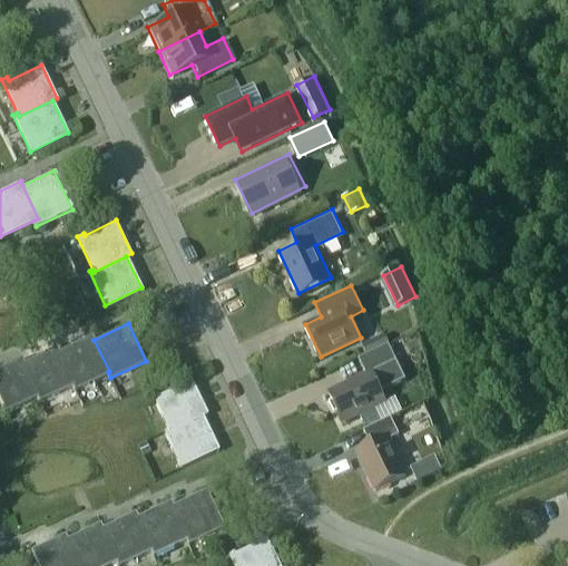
[(368,351),(389,340),(384,332),(363,342),(368,351)]
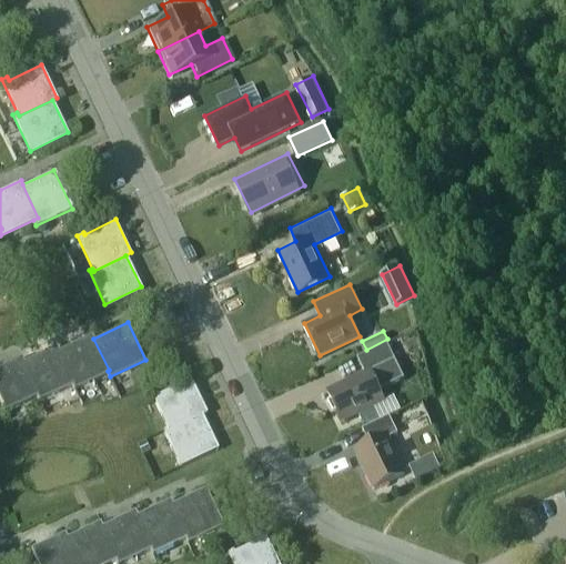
[(109,370),(93,339),(91,333),(59,349),(74,381),(72,382),(74,386),(108,371),(109,370)]
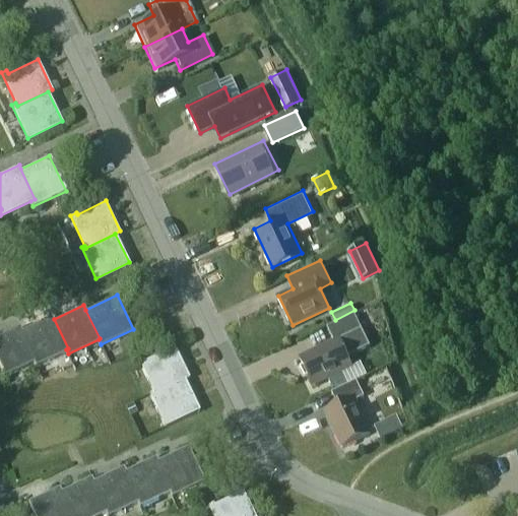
[(363,327),(354,311),(327,324),(334,338),(301,356),(314,383),(329,375),(343,368),(352,364),(349,357),(373,344),(364,326),(363,327)]
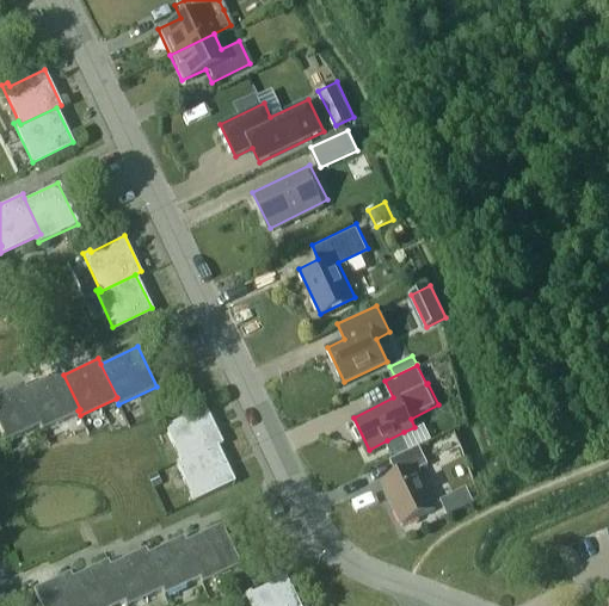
[(80,409),(63,375),(61,369),(26,385),(43,420),(41,421),(43,427),(78,410),(80,409)]
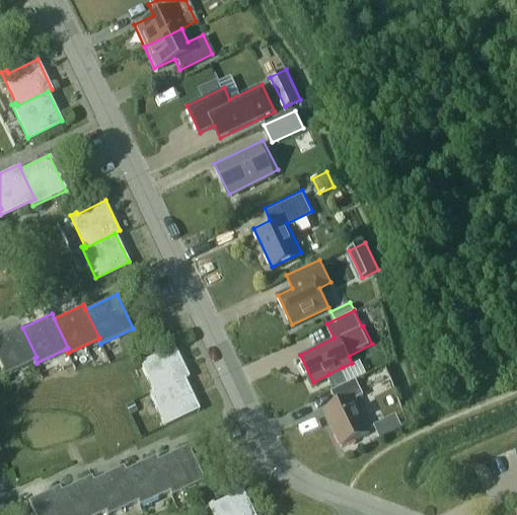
[(37,357),(22,327),(20,322),(0,332),(0,358),(4,366),(2,367),(4,373),(34,358),(37,357)]
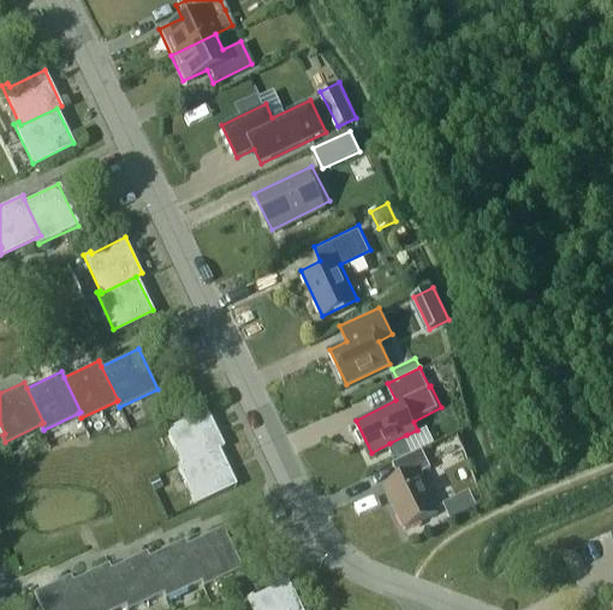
[(183,462),(221,444),(225,442),(208,407),(172,424),(171,420),(165,424),(182,459),(183,462)]
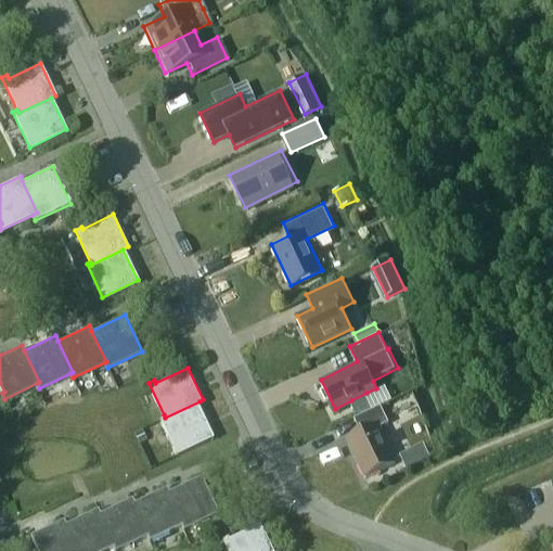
[(367,393),(351,400),(358,413),(373,407),(368,395),(367,393)]
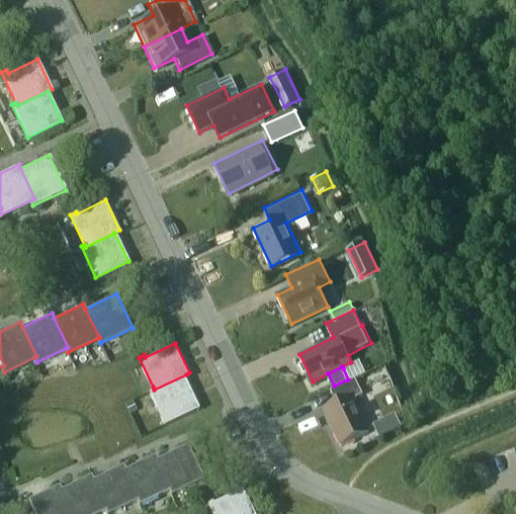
[(154,390),(153,387),(149,390),(165,422),(200,405),(186,374),(154,390)]
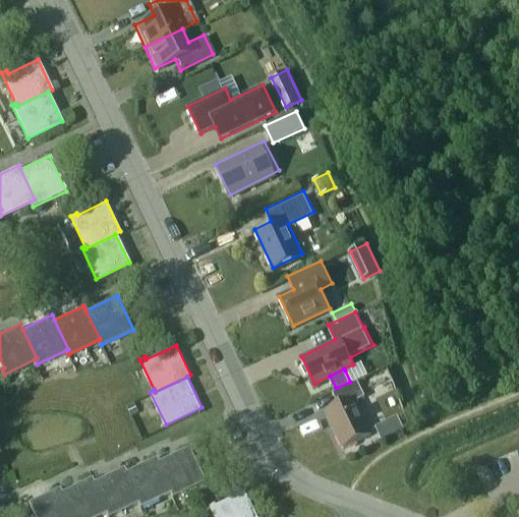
[(327,411),(344,447),(372,434),(356,401),(366,397),(358,381),(334,393),(340,405),(327,411)]
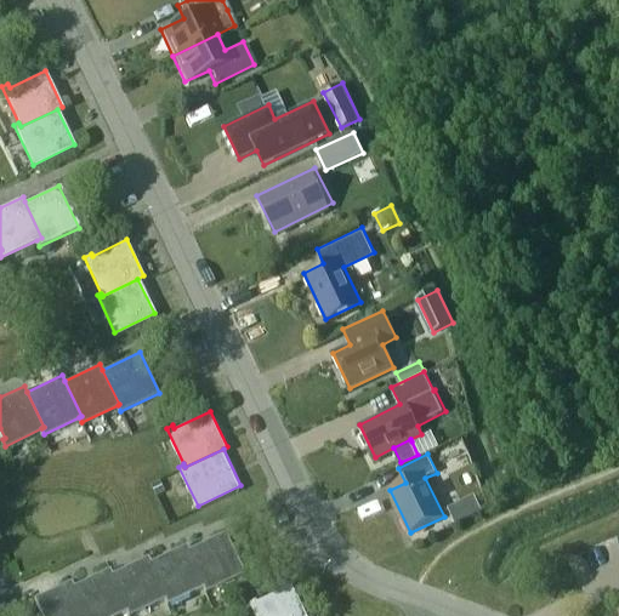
[(166,490),(159,479),(151,484),(158,495),(166,490)]
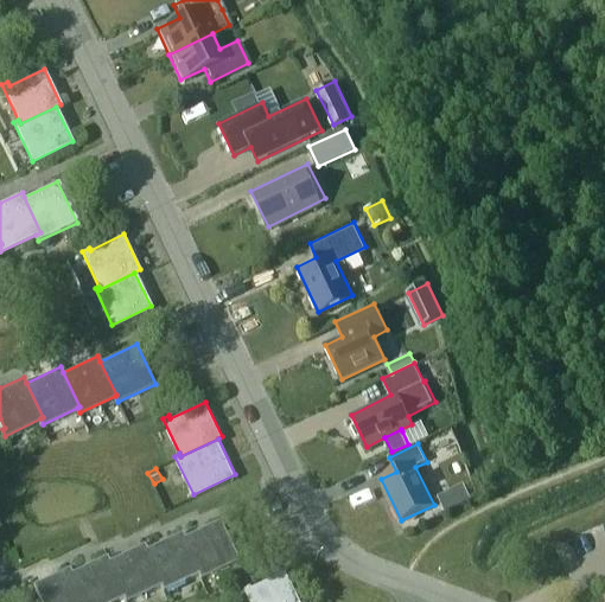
[(202,569),(197,571),(199,576),(239,556),(220,518),(185,536),(202,569)]
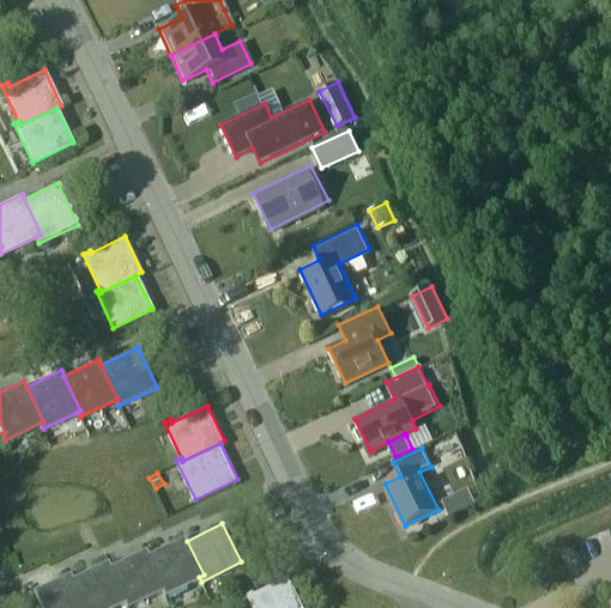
[(204,575),(187,541),(185,536),(149,554),(165,587),(162,588),(164,595),(199,577),(204,575)]
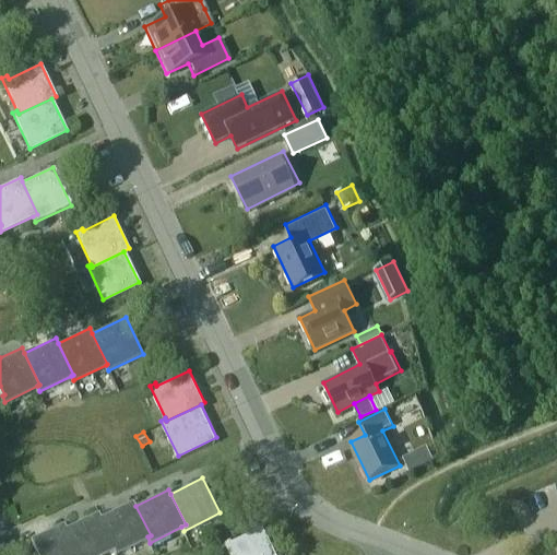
[(151,535),(135,506),(133,500),(102,517),(116,547),(114,548),(116,553),(147,536),(151,535)]
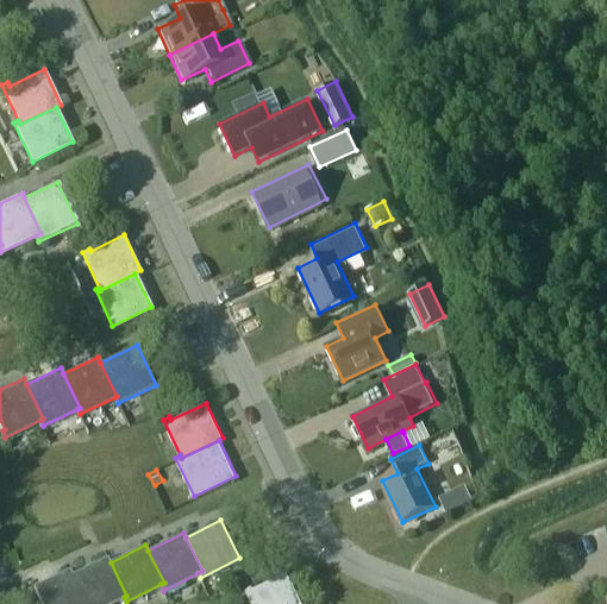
[(126,596),(111,562),(107,558),(72,576),(86,603),(108,603),(124,597),(126,596)]
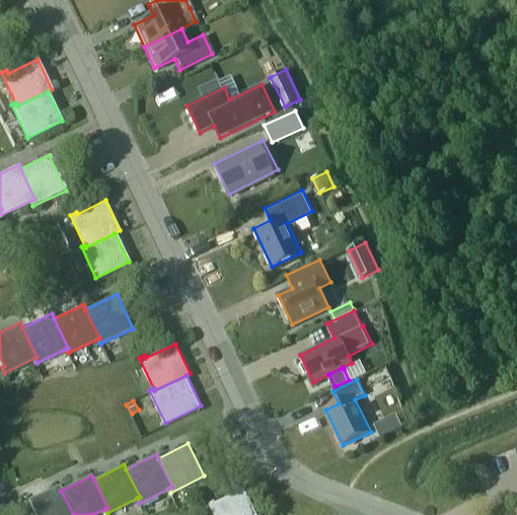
[(202,490),(206,498),(218,492),(214,484),(202,490)]
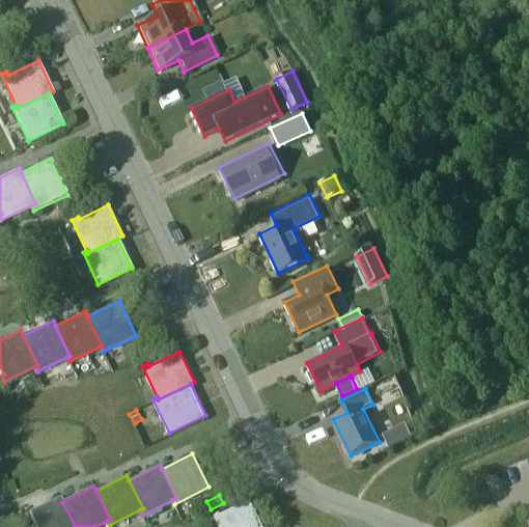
[(75,526),(62,502),(60,496),(30,510),(37,526),(75,526)]
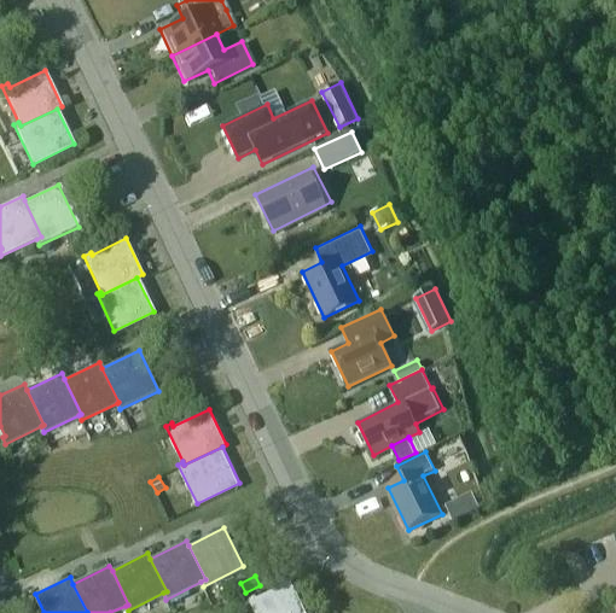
[(303,612),(289,581),(255,596),(253,595),(247,599),(253,612),(303,612)]
